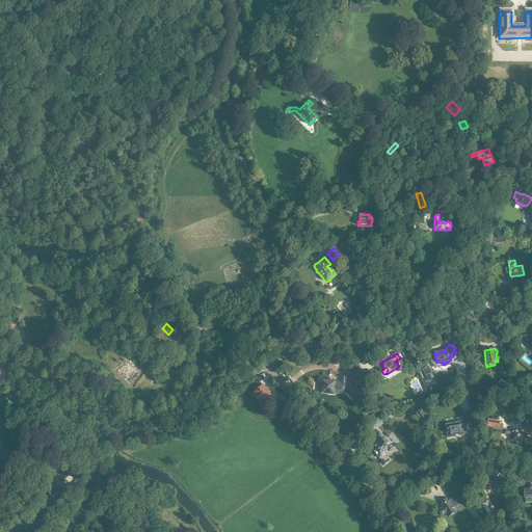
[(130,366),(120,378),(131,387),(140,373),(130,366)]
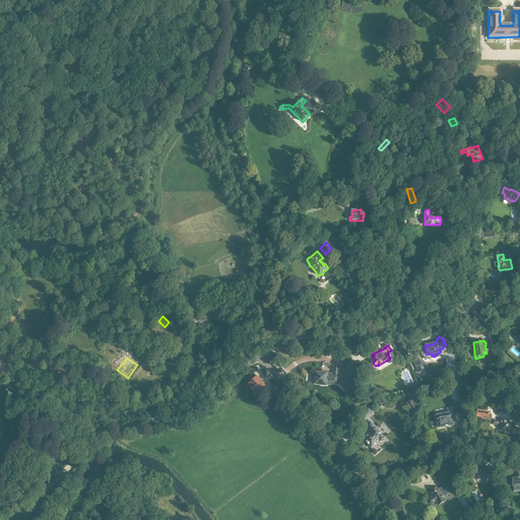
[(418,359),(412,362),(418,373),(425,370),(420,361),(418,359)]
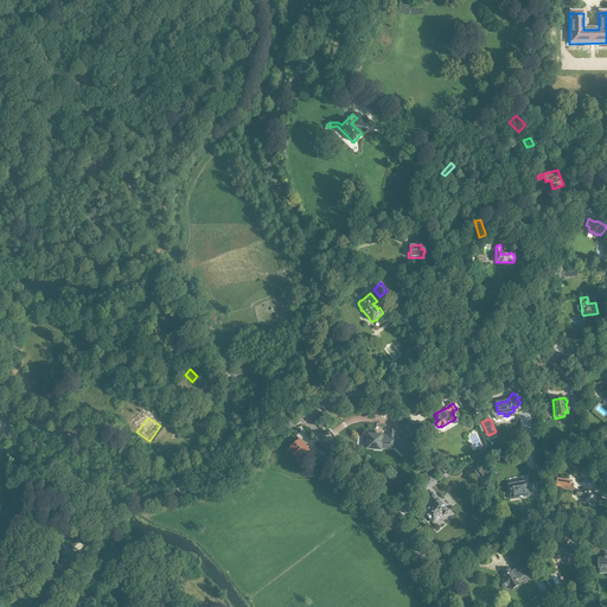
[(369,435),(368,448),(375,448),(375,449),(381,451),(382,443),(384,445),(384,443),(388,443),(388,445),(393,445),(393,443),(395,445),(396,446),(396,448),(400,452),(401,452),(403,453),(410,447),(407,443),(400,434),(396,434),(396,428),(395,428),(394,428),(391,427),(390,428),(389,428),(389,429),(388,429),(388,432),(388,433),(388,436),(382,435),(377,434),(377,436),(375,436),(375,435),(369,435)]
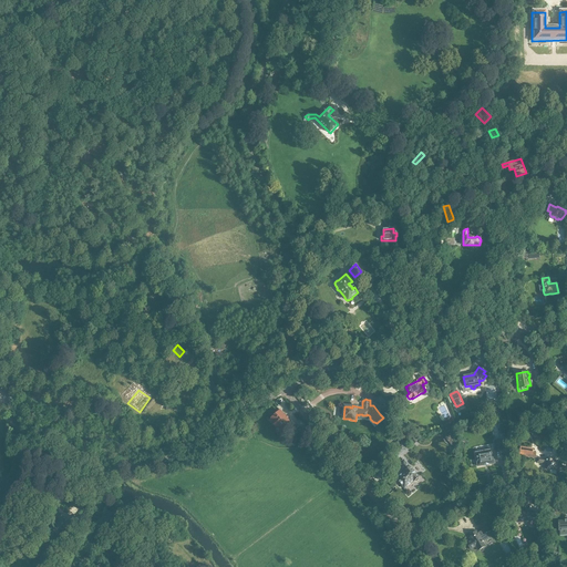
[(280,433),(288,426),(290,429),(292,426),(280,411),(271,419),(274,421),(271,423),(276,429),(276,430),(278,432),(279,432),(280,433)]
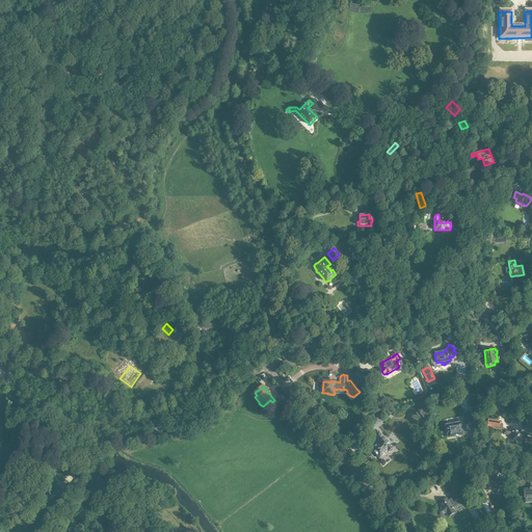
[(417,395),(420,401),(426,397),(424,392),(417,395)]
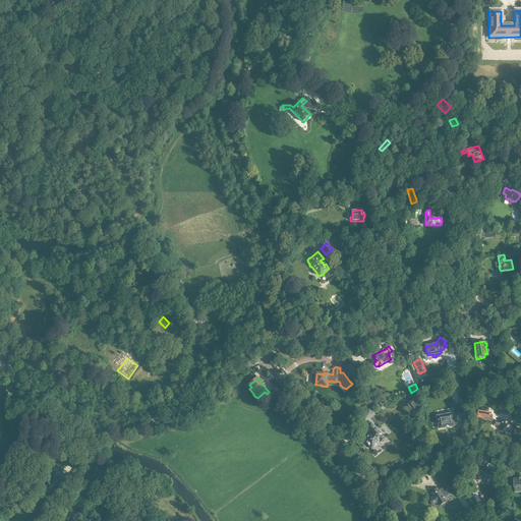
[(281,401),(282,402),(286,398),(280,391),(277,394),(279,396),(276,398),(280,402),(281,401)]
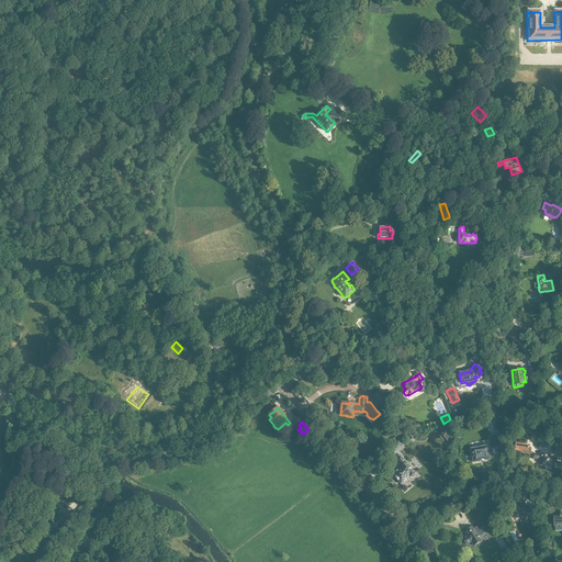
[(441,434),(448,441),(451,439),(447,434),(450,431),(447,428),(441,434)]
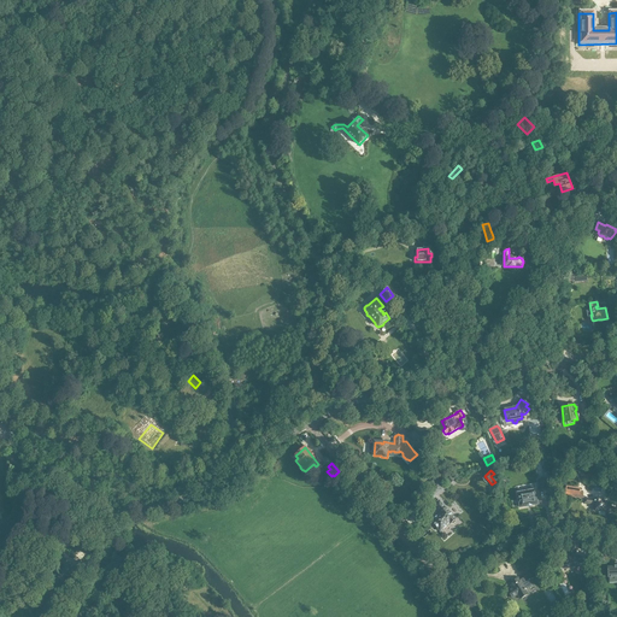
[(540,491),(547,489),(545,479),(538,480),(540,491)]
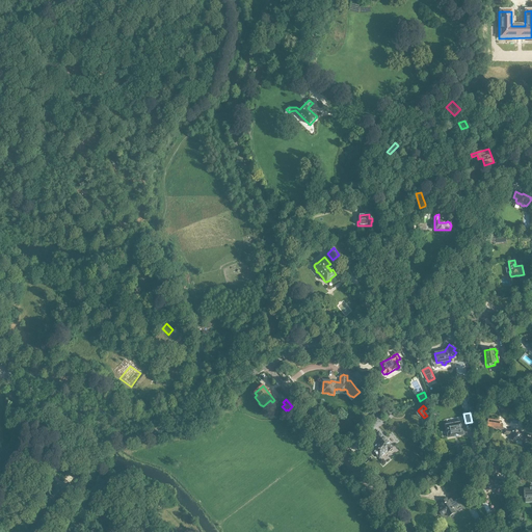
[(381,423),(376,418),(366,426),(370,431),(381,423)]
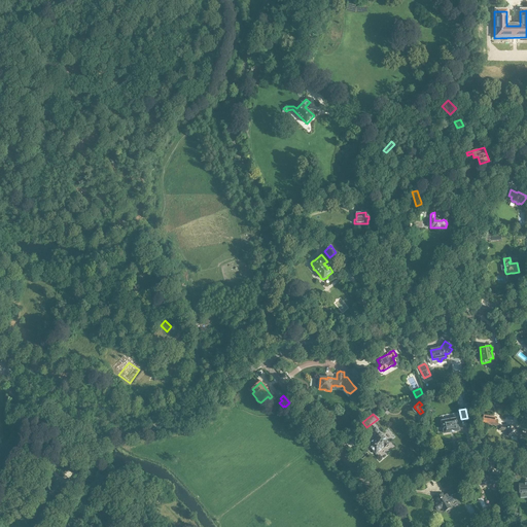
[(484,415),(483,423),(488,424),(497,426),(498,421),(495,420),(496,417),(484,415)]
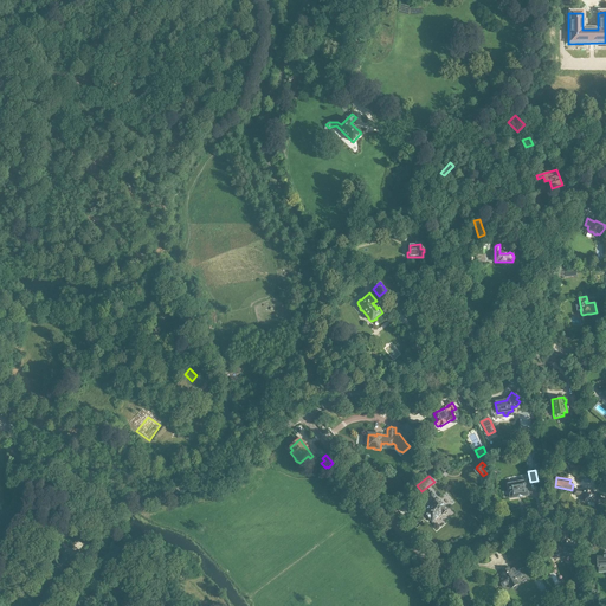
[(517,497),(517,498),(522,497),(522,496),(528,495),(526,482),(520,482),(520,481),(514,482),(514,483),(508,484),(510,498),(517,497)]
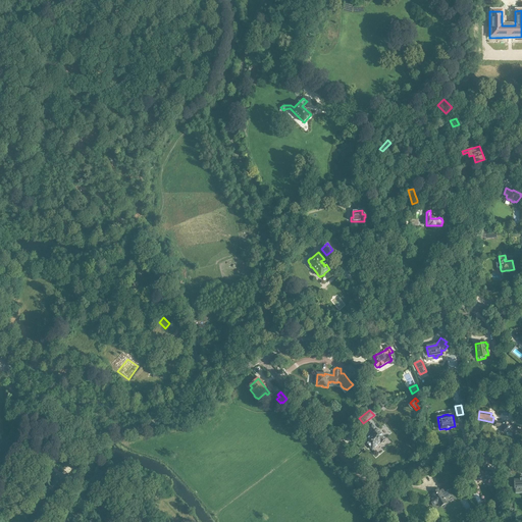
[(494,426),(503,427),(503,431),(520,434),(521,429),(513,428),(514,424),(509,423),(509,422),(504,421),(504,423),(494,422),(494,426)]
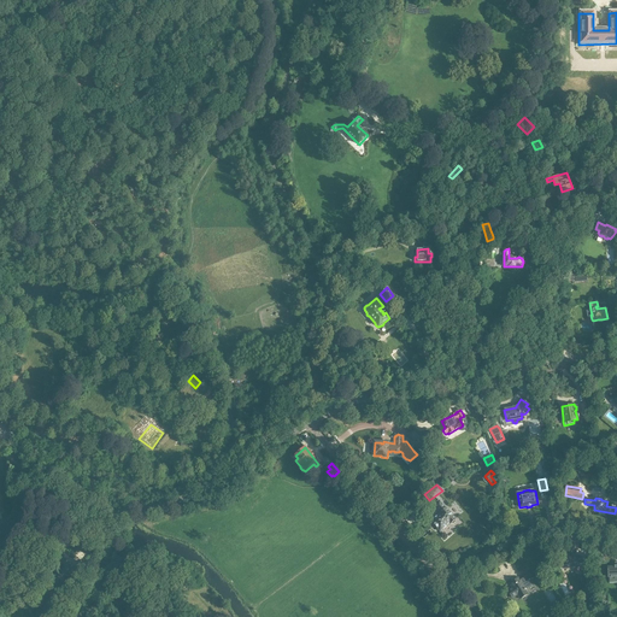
[(456,519),(453,516),(456,515),(457,516),(460,512),(454,504),(450,507),(451,509),(448,511),(439,500),(434,505),(440,513),(432,521),(432,522),(432,523),(433,524),(434,524),(436,528),(436,529),(438,530),(439,530),(440,532),(441,530),(442,530),(444,529),(446,527),(448,526),(448,524),(450,524),(451,524),(453,524),(456,522),(456,521),(456,519)]
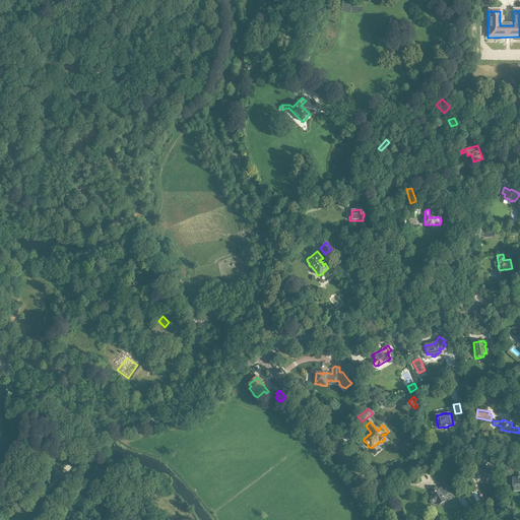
[(478,469),(476,477),(490,479),(491,471),(478,469)]
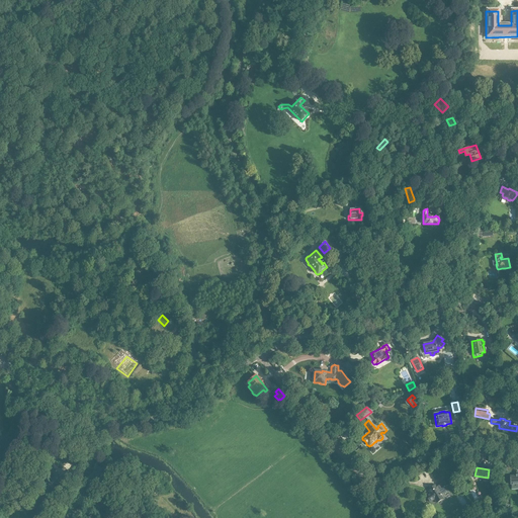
[(58,473),(52,480),(57,484),(58,485),(63,479),(58,473)]
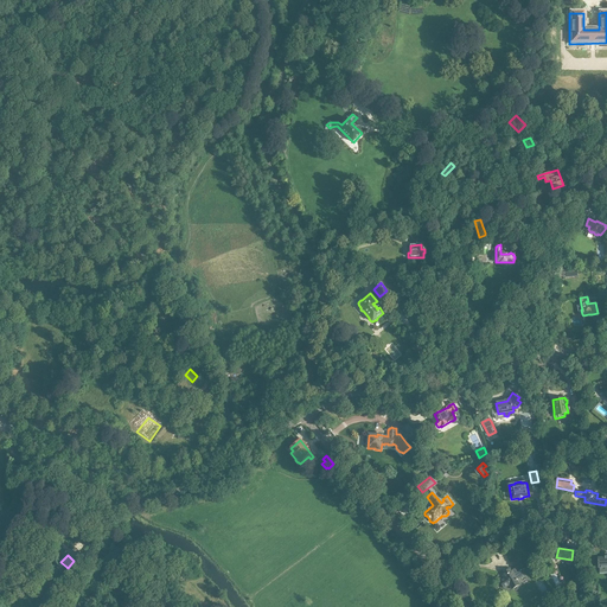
[(518,580),(524,576),(521,570),(525,568),(521,561),(513,566),(515,567),(511,569),(511,568),(503,573),(506,577),(500,581),(505,588),(510,585),(512,588),(521,585),(518,580)]
